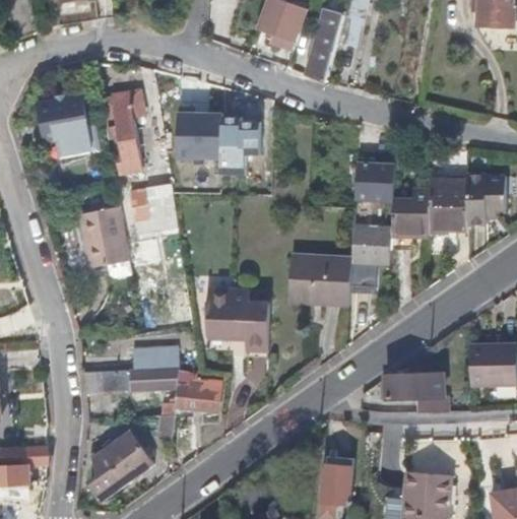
[(293,47),(305,13),(265,0),(254,31),(253,33),(293,47)]
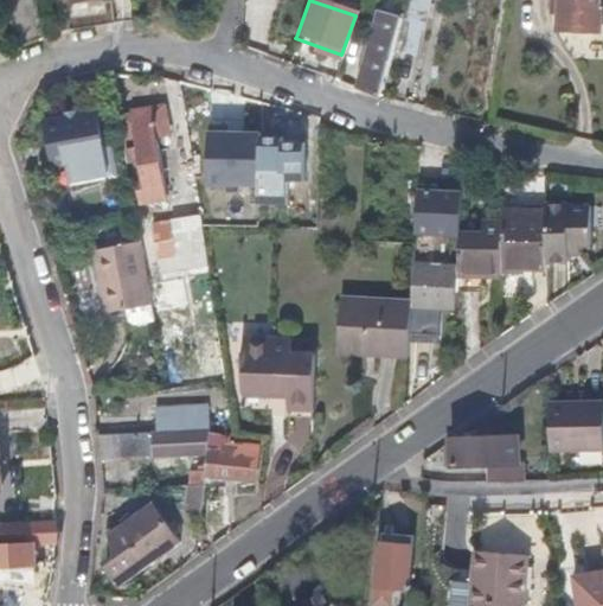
[(431,0),(410,0),(399,51),(421,57),(431,0)]
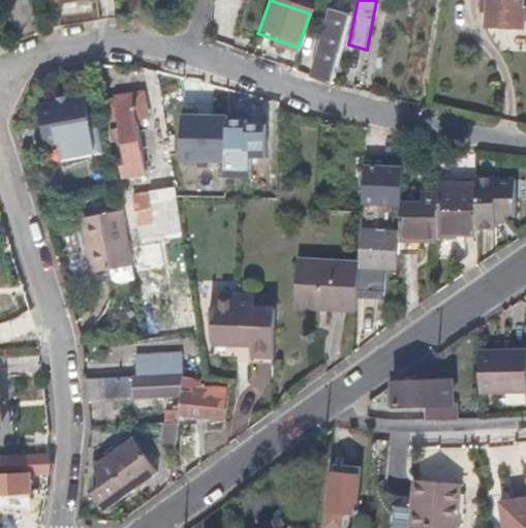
[(481,0),(481,25),(521,27),(522,0),(481,0)]
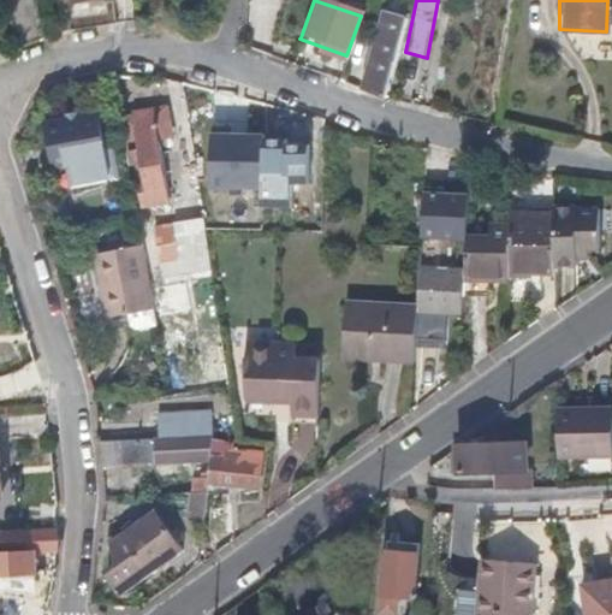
[(379,24),(358,92),(381,99),(402,29),(379,24)]
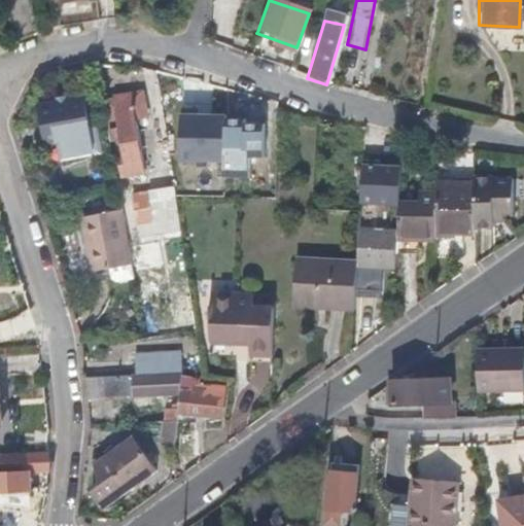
[(145,118),(141,91),(114,95),(114,98),(107,99),(121,175),(142,171),(135,120),(145,118)]
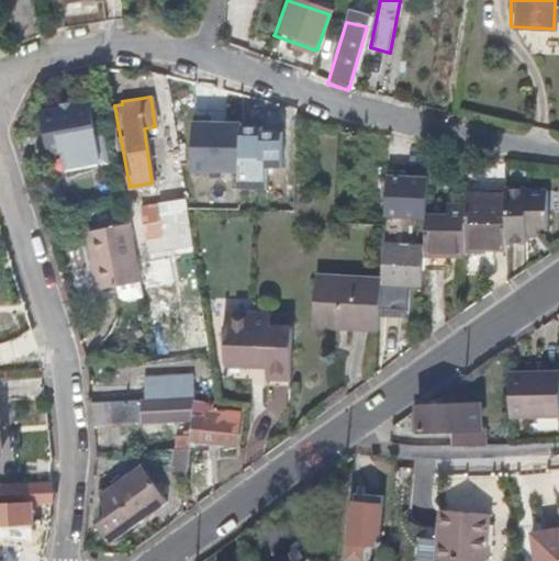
[(47,113),(37,114),(47,156),(62,153),(66,152),(69,166),(98,159),(96,146),(93,137),(87,105),(63,110),(47,113)]
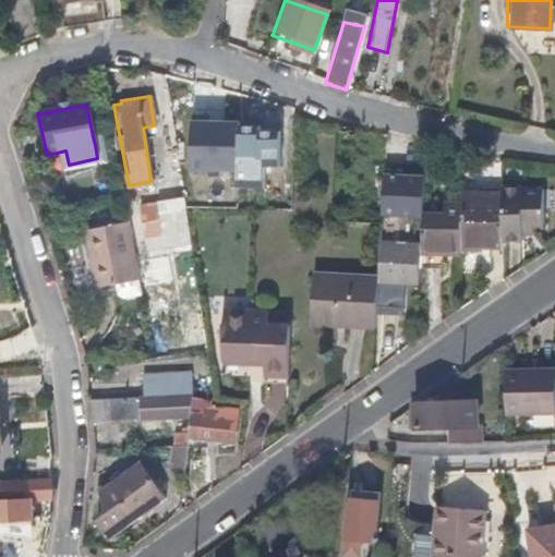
[(238,171),(239,124),(227,123),(224,125),(208,124),(208,118),(191,117),(190,169),(238,171)]
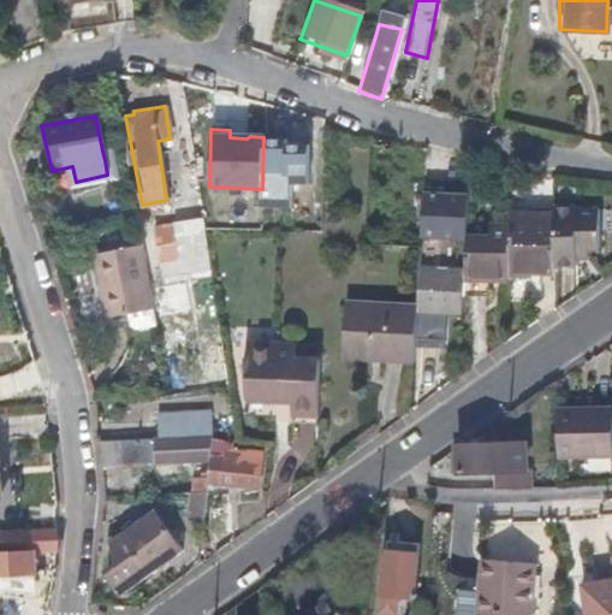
[(72,166),(67,167),(72,196),(117,188),(110,149),(102,151),(105,160),(107,175),(76,182),(72,166)]
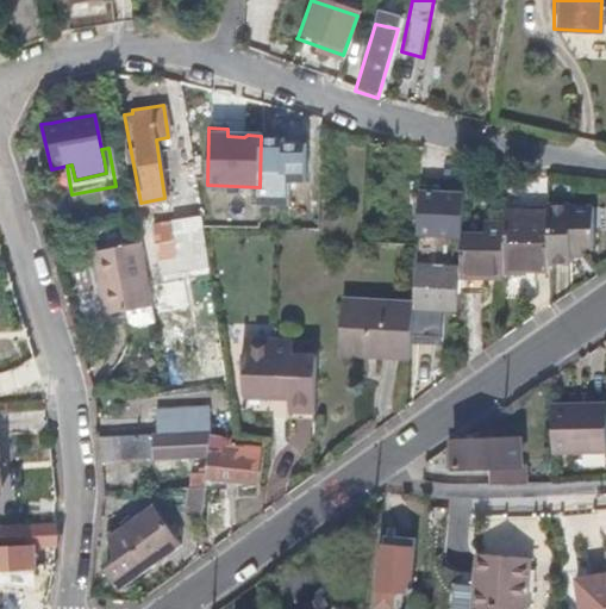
[(461,232),(463,181),(445,180),(443,240),(461,240),(461,232)]
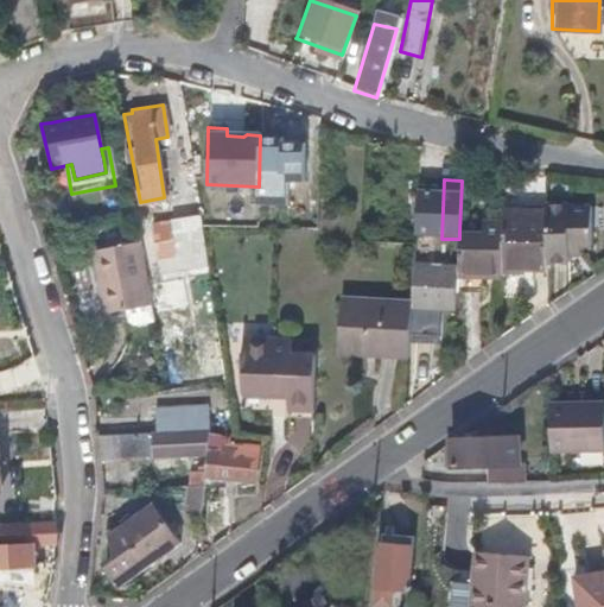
[(548,198),(548,213),(548,258),(571,258),(571,242),(582,244),(583,239),(592,239),(592,203),(571,203),(571,200),(554,198),(548,198)]
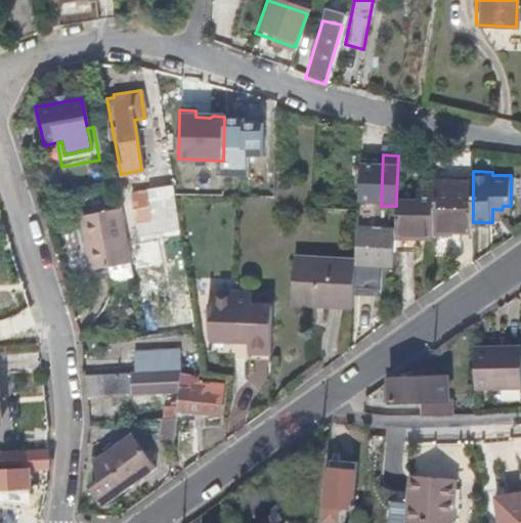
[(473,183),(434,183),(434,193),(433,236),(456,237),(454,232),(473,232),(473,222),(473,183)]
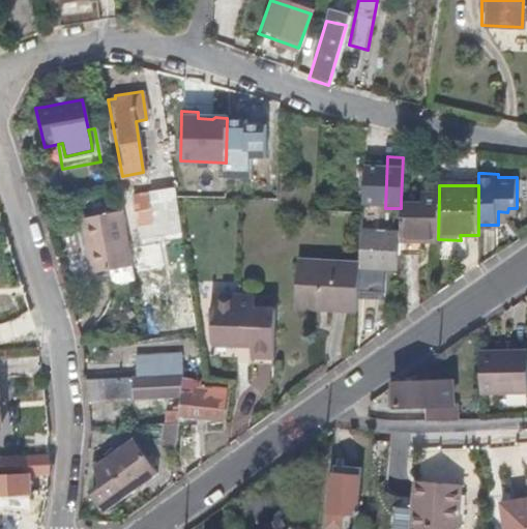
[(174,189),(146,195),(151,221),(137,223),(139,236),(180,230),(174,189)]
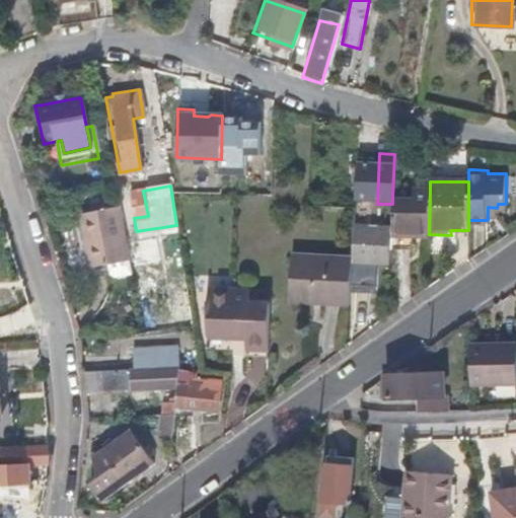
[(143,191),(130,192),(134,218),(148,216),(143,191)]
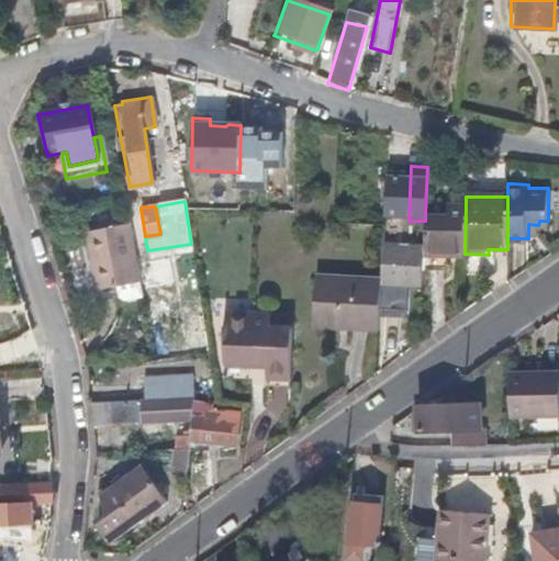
[(447,215),(425,214),(425,221),(424,246),(423,269),(446,269),(446,255),(465,256),(465,254),(466,208),(447,206),(447,215)]
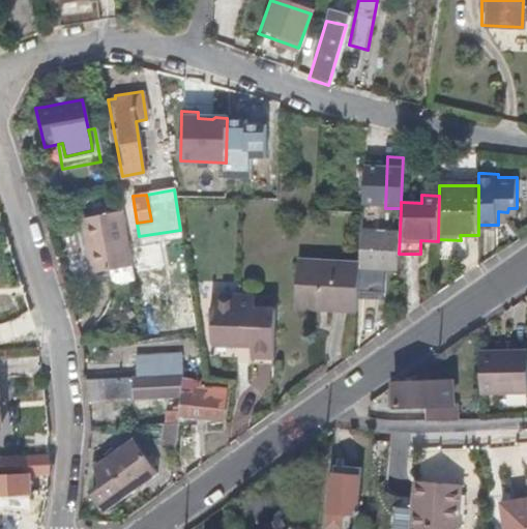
[(133,265),(122,210),(80,219),(91,273),(109,270),(133,265)]
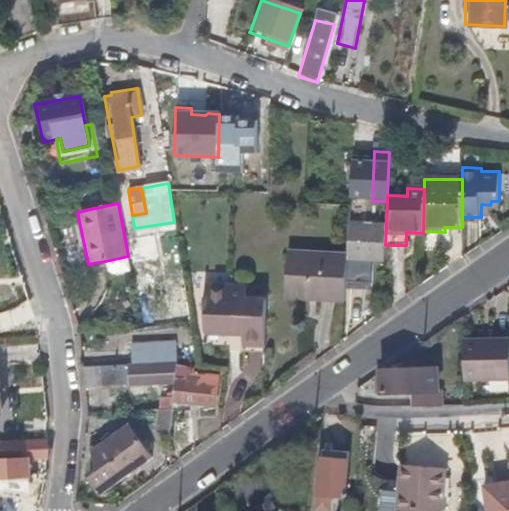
[(384,224),(348,222),(346,249),(346,257),(382,259),(384,224)]
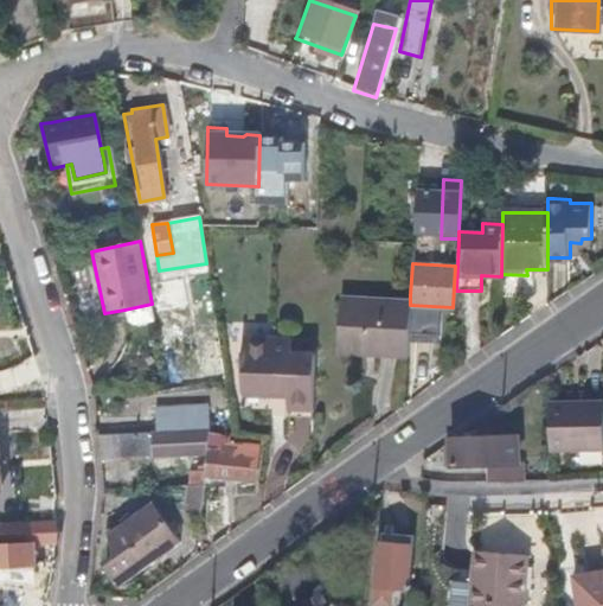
[(410,305),(410,295),(339,292),(337,349),(366,351),(366,345),(408,348),(410,305)]
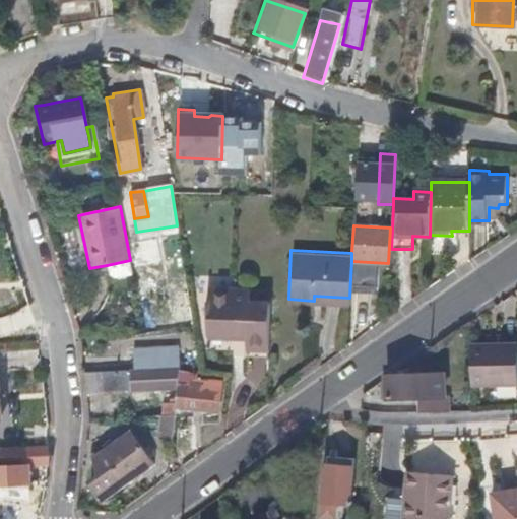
[(107,265),(109,274),(115,278),(133,275),(130,260),(107,265)]
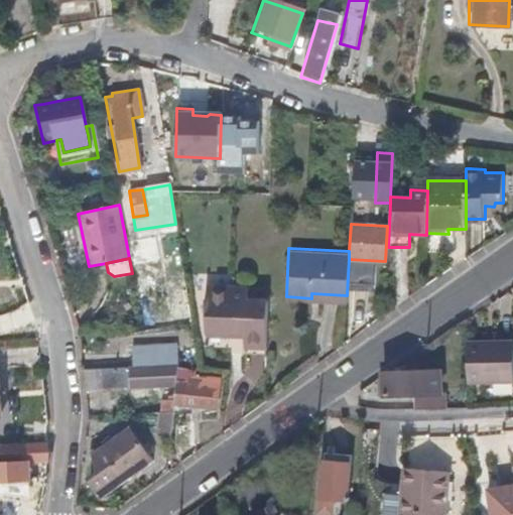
[(246,287),(232,287),(202,287),(201,332),(245,333),(245,345),(265,346),(266,297),(246,297),(246,287)]
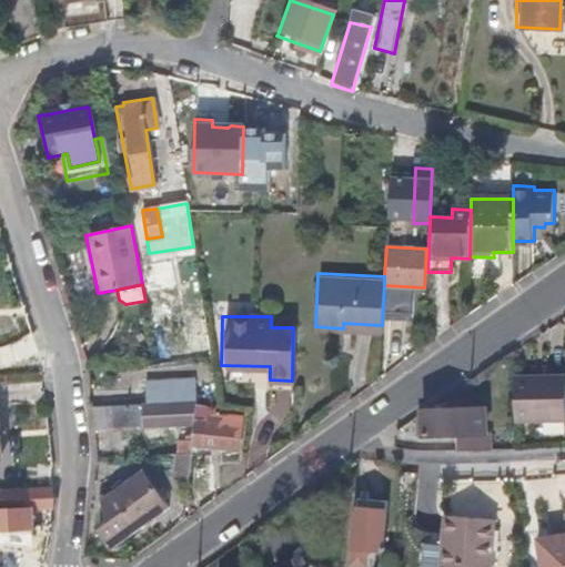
[(513,377),(514,421),(563,419),(562,377),(513,377)]
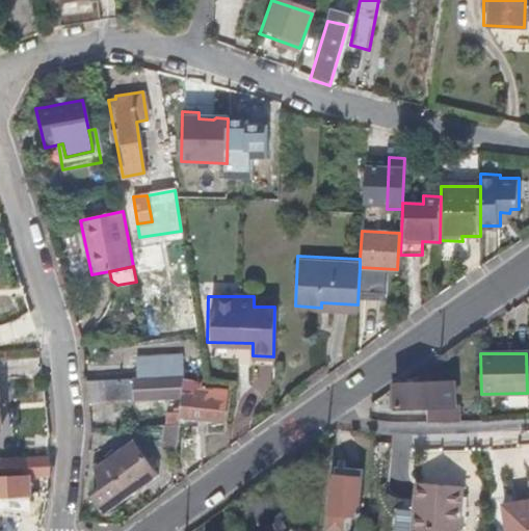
[(133,357),(135,378),(154,377),(182,376),(180,355),(133,357)]
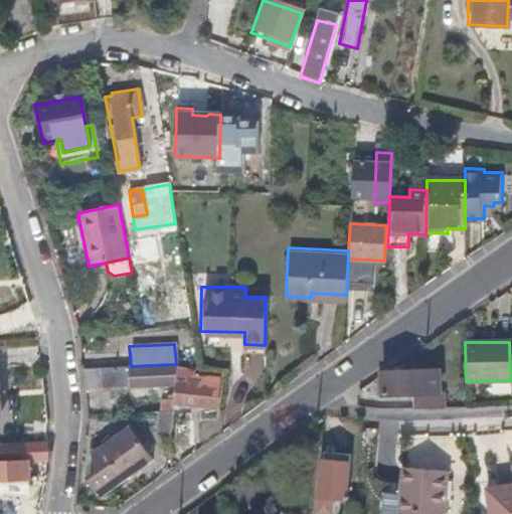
[(175,373),(176,364),(149,365),(131,366),(81,369),(83,389),(173,384),(175,373)]
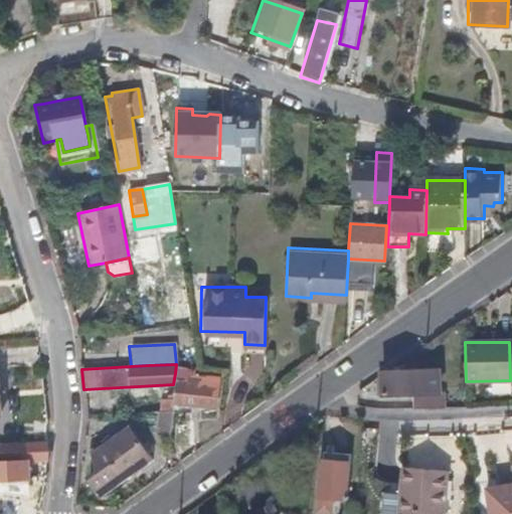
[(424,369),(423,407),(446,405),(442,367),(424,369)]
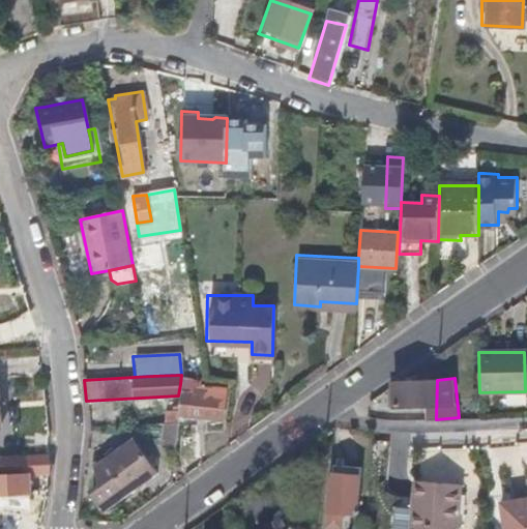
[(427,405),(428,419),(436,419),(437,380),(399,381),(394,384),(394,389),(389,388),(391,406),(427,405)]
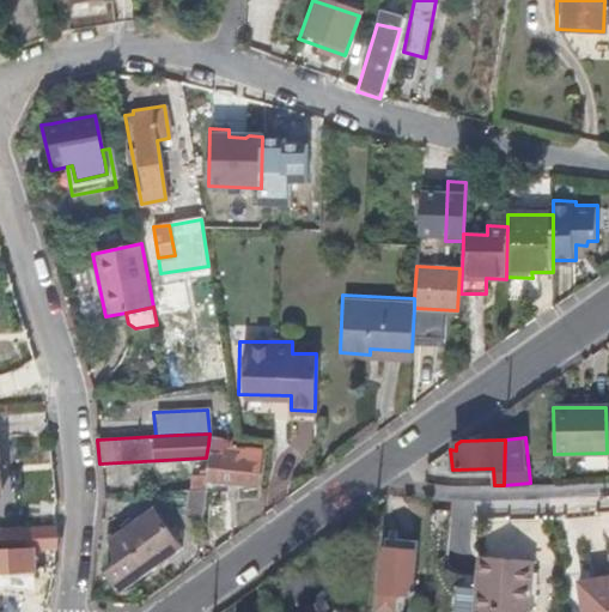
[(248,449),(208,444),(206,458),(206,473),(205,479),(255,485),(257,461),(247,460),(248,449)]
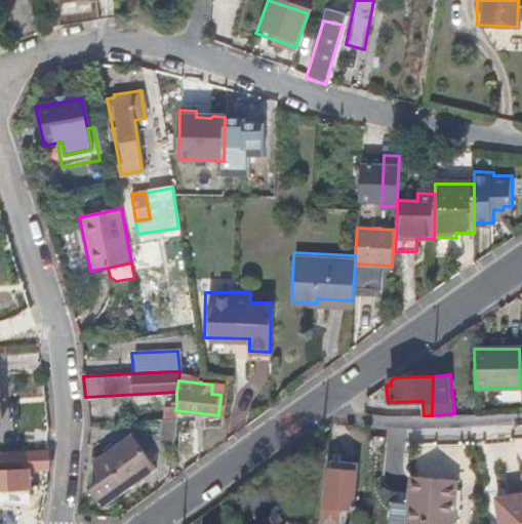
[(161,419),(175,418),(175,410),(176,405),(163,406),(161,419)]
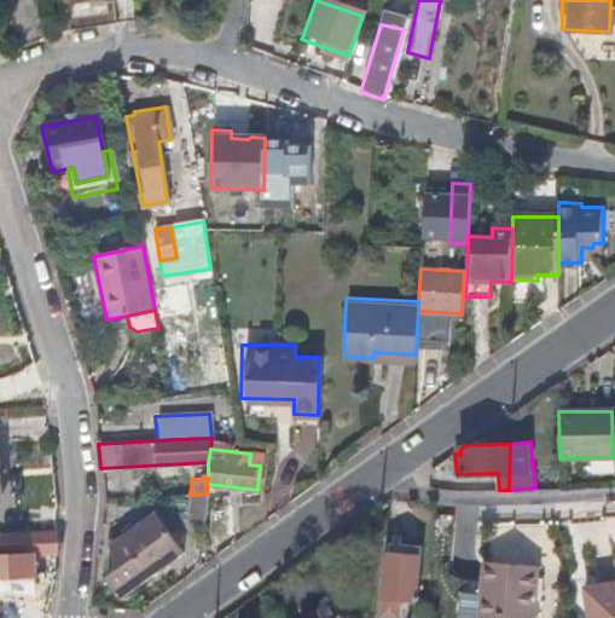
[(16,553),(53,550),(50,530),(0,532),(0,591),(15,594),(13,571),(17,571),(16,553)]
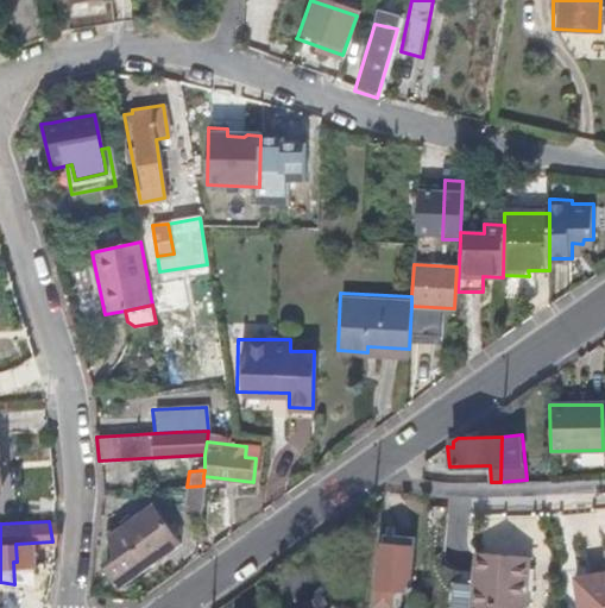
[(104,566),(119,585),(164,551),(150,532),(143,537),(131,522),(123,528),(113,534),(108,538),(113,559),(104,566)]
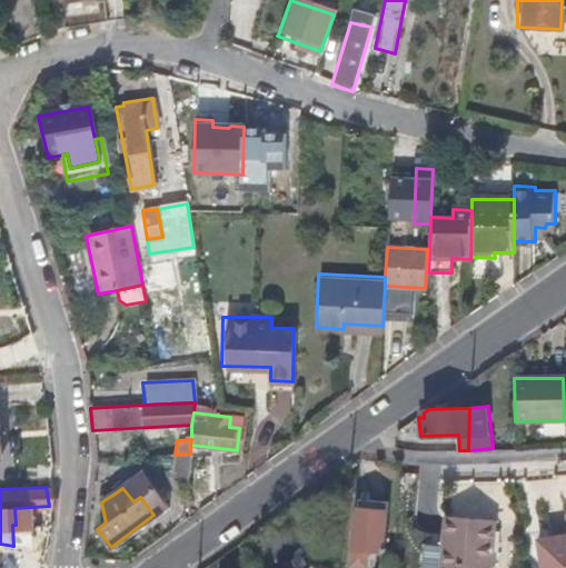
[(385,510),(354,507),(349,564),(365,565),(366,549),(383,550),(385,510)]
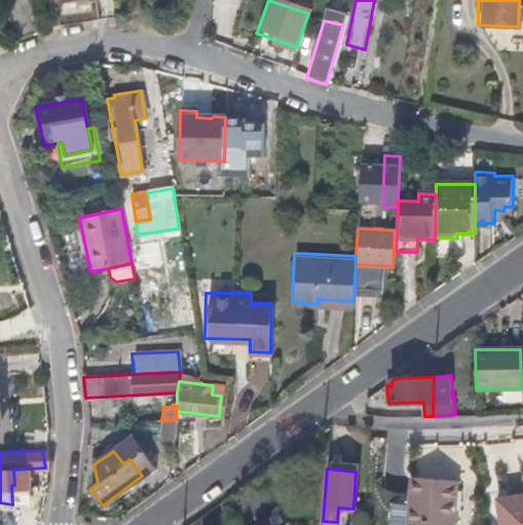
[(451,524),(456,478),(410,475),(406,524),(451,524)]
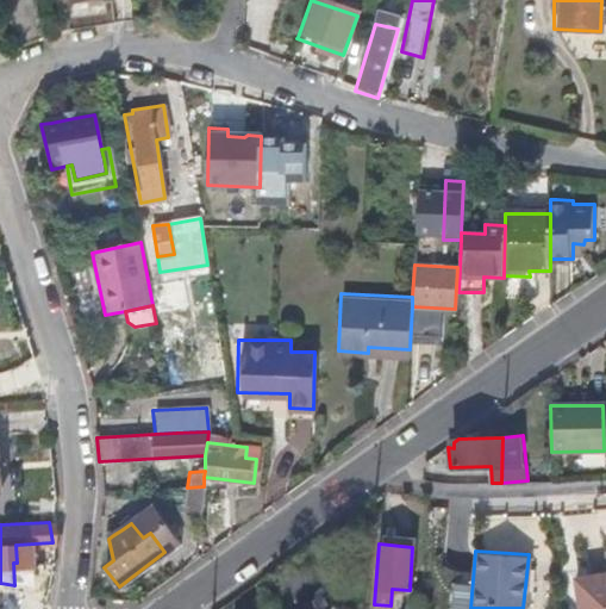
[(605,608),(605,570),(583,573),(588,603),(576,604),(576,608),(605,608)]
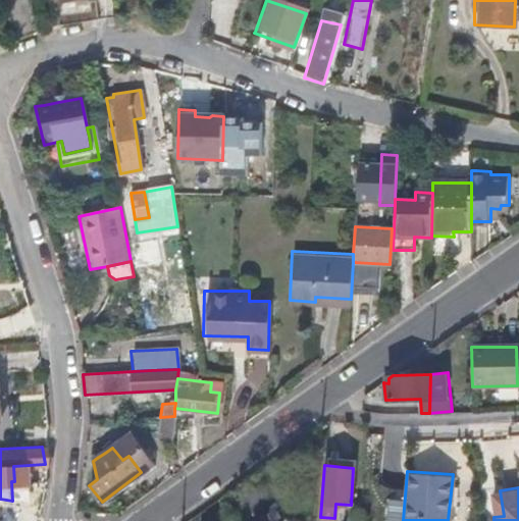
[(504,516),(500,490),(489,492),(494,517),(504,516)]
